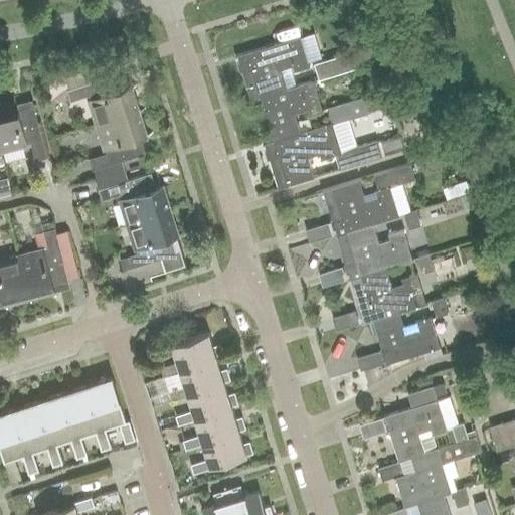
[(259,98),(260,98),(287,89),(281,68),(293,65),(294,70),(309,66),(300,35),(235,55),(249,101),(259,98)]
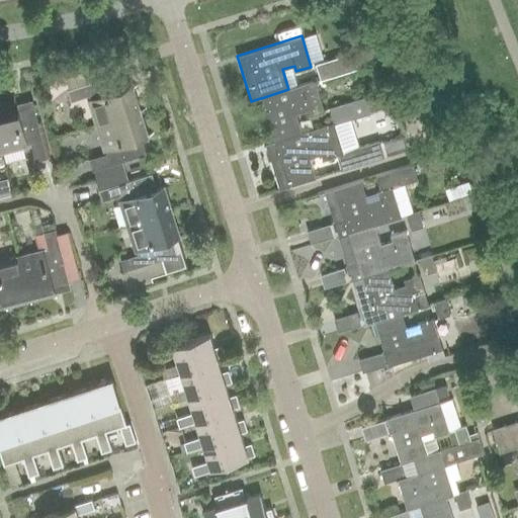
[(357,69),(356,68),(380,60),(376,47),(352,55),(352,53),(315,64),(321,80),(357,69)]
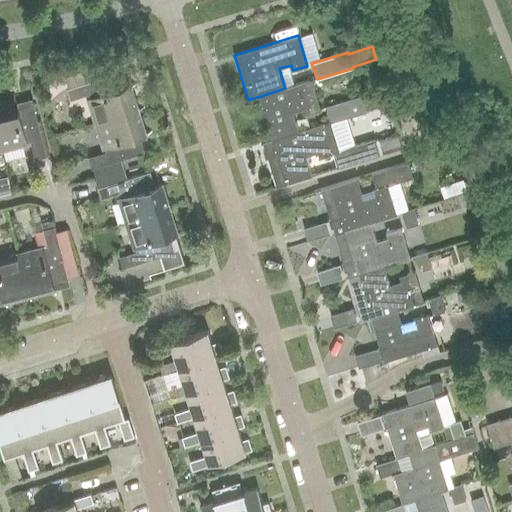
[(95,122),(136,110),(128,86),(124,88),(119,71),(66,88),(70,100),(87,94),(89,99),(88,99),(95,122)]
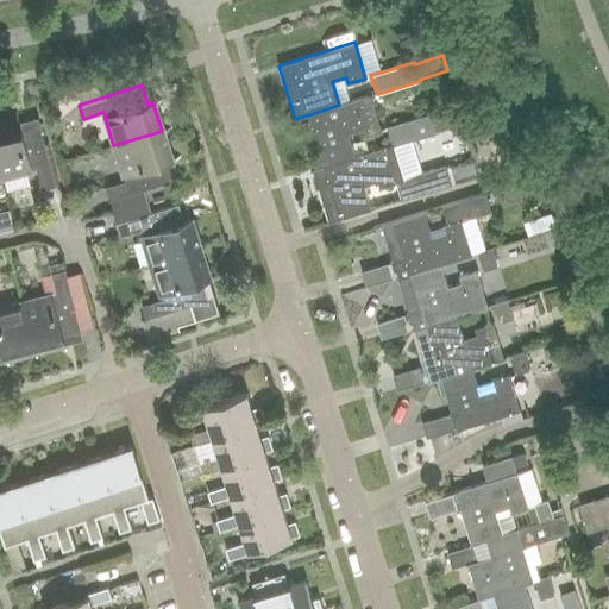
[(322,167),(355,157),(347,133),(362,129),(364,136),(382,130),(370,95),(339,105),(307,115),(322,167)]
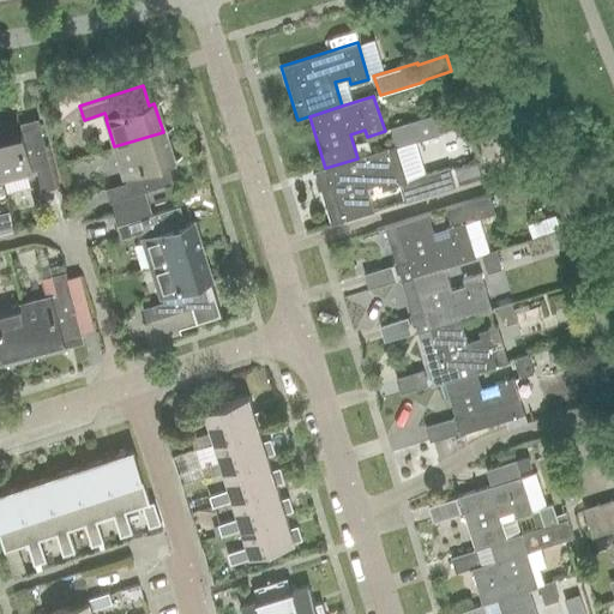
[(396,148),(397,146),(439,134),(439,132),(467,124),(462,108),(434,116),(433,115),(390,128),(395,146),(396,148)]
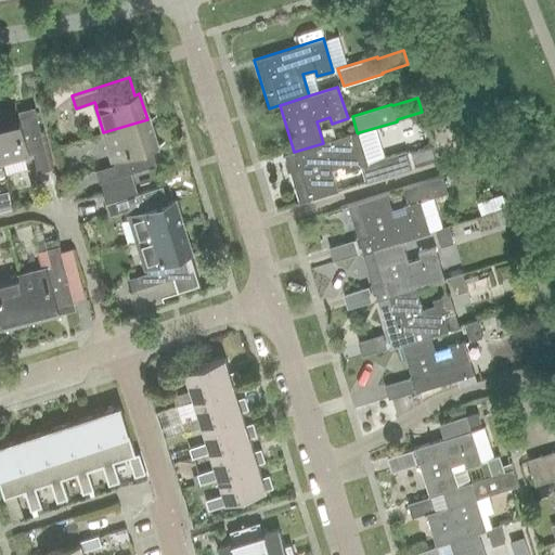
[(0,111),(0,158),(1,162),(28,155),(27,153),(42,149),(31,110),(17,113),(15,107),(0,111)]
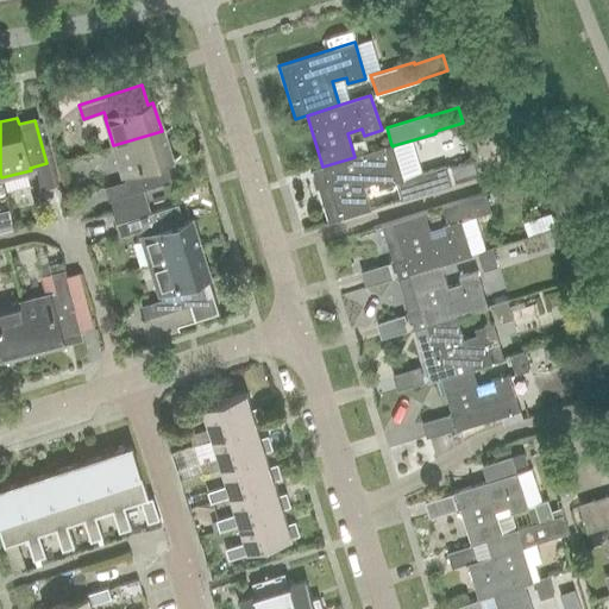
[(114,211),(146,201),(143,190),(171,181),(165,162),(171,161),(162,131),(113,145),(123,175),(125,181),(105,187),(108,200),(111,200),(114,211)]
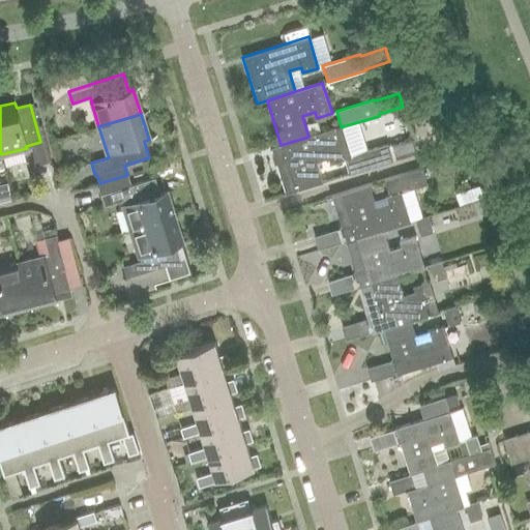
[(330,163),(344,158),(350,156),(350,155),(351,155),(343,126),(342,127),(341,126),(336,127),(308,137),(281,145),(270,148),(285,194),(323,182),(317,160),(329,157),(330,163)]
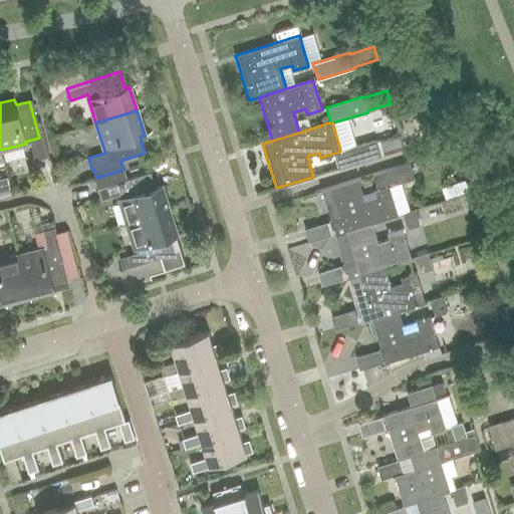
[(375,140),(340,151),(339,151),(339,152),(344,167),(381,156),(380,154),(404,147),(400,134),(376,142),(375,140)]
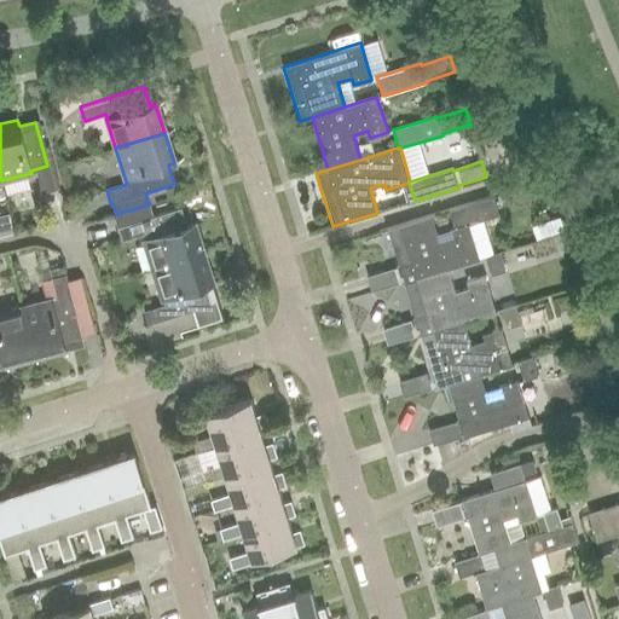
[(403,282),(447,267),(480,258),(469,223),(498,214),(493,197),(449,210),(453,226),(451,227),(453,233),(439,238),(432,214),(386,229),(403,282)]
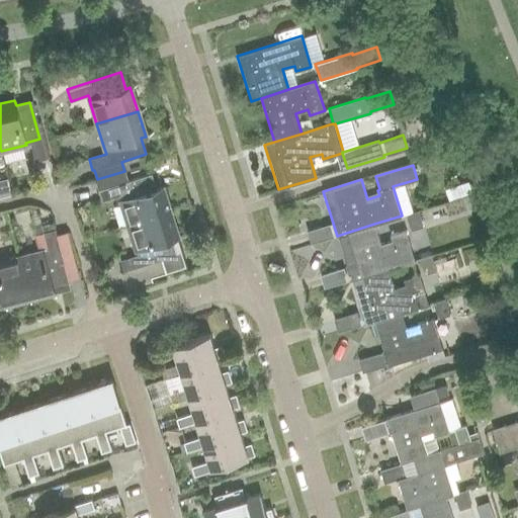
[(128,226),(169,212),(162,187),(157,189),(152,173),(127,181),(124,171),(97,179),(100,189),(98,190),(101,201),(119,196),(121,200),(120,201),(128,226)]
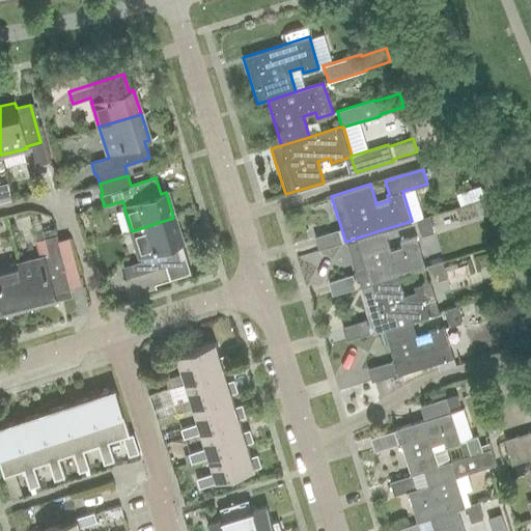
[(483,185),(456,194),(460,205),(487,197),(483,185)]
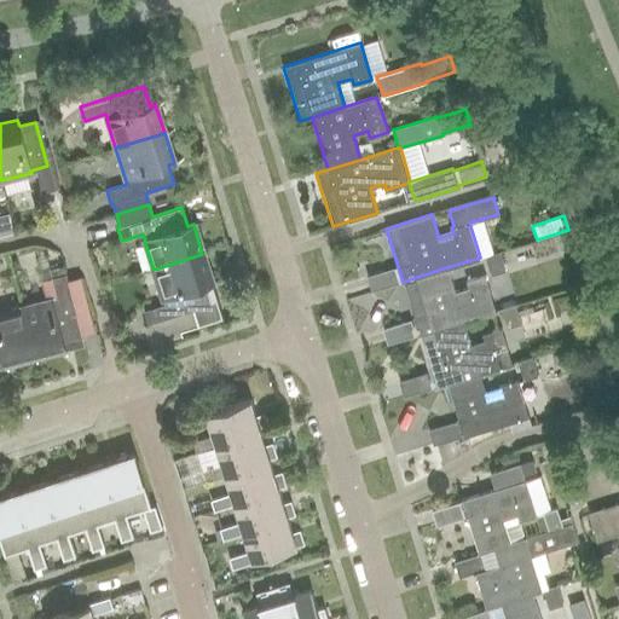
[(499,254),(499,252),(485,256),(491,275),(519,266),(514,249),(499,254)]
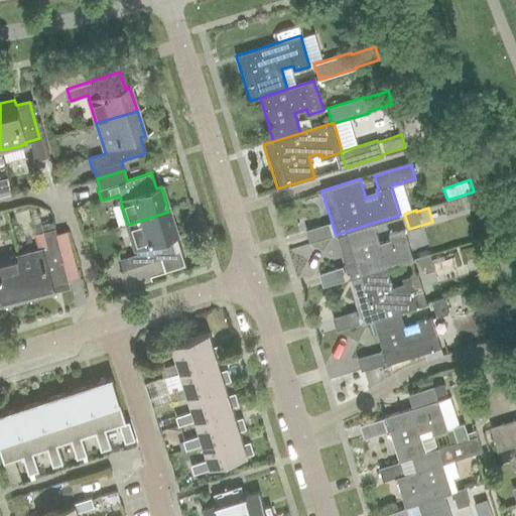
[(168,212),(128,225),(135,249),(136,248),(137,253),(119,259),(123,270),(140,264),(144,278),(152,276),(151,274),(184,263),(180,251),(175,253),(170,237),(176,236),(168,212)]
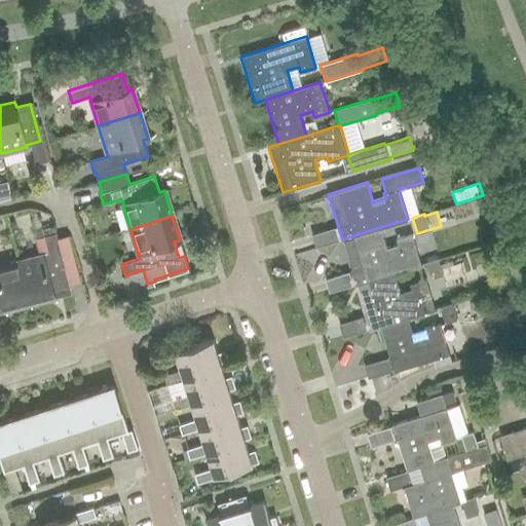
[(366,282),(393,272),(421,263),(412,233),(397,238),(399,243),(386,248),(380,227),(342,239),(355,285),(366,282)]
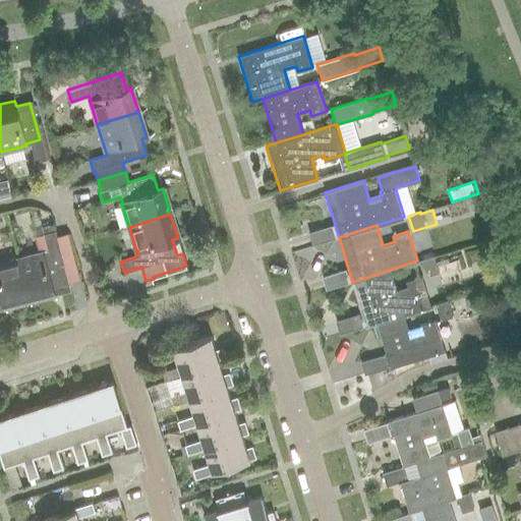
[(19,257),(31,299),(55,293),(53,288),(69,284),(55,231),(44,233),(48,251),(45,252),(44,251),(19,257)]
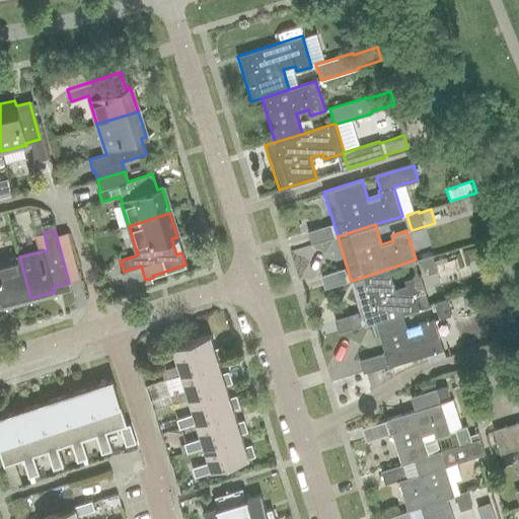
[(420,258),(425,275),(437,271),(432,255),(420,258)]
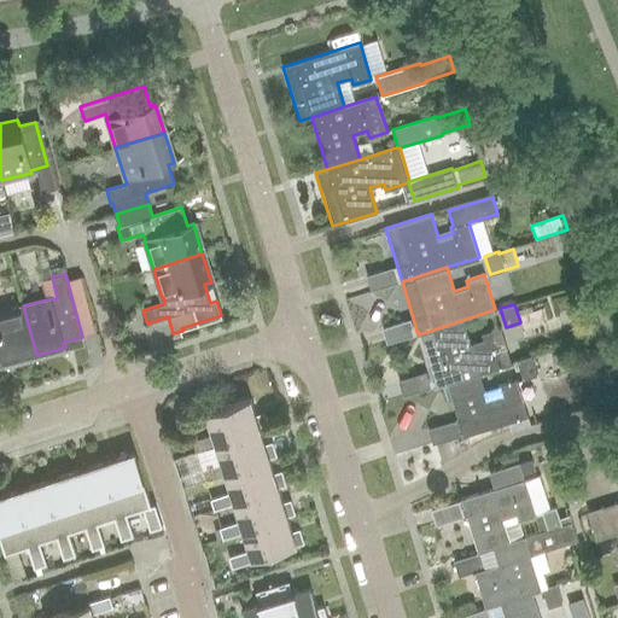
[(36,355),(23,305),(0,312),(0,357),(4,356),(6,362),(36,355)]
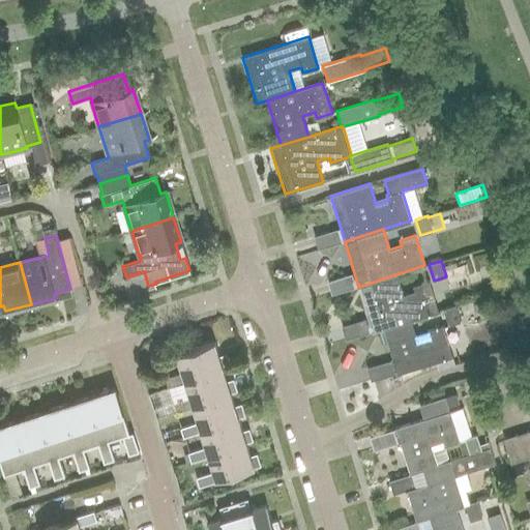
[(382,328),(411,320),(438,311),(429,280),(413,285),(415,291),(403,294),(396,274),(369,284),(382,328)]
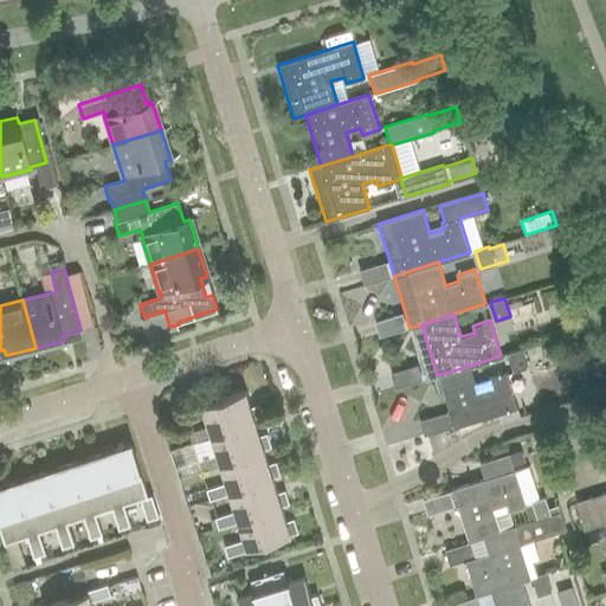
[(505,354),(513,372),(526,368),(520,349),(505,354)]
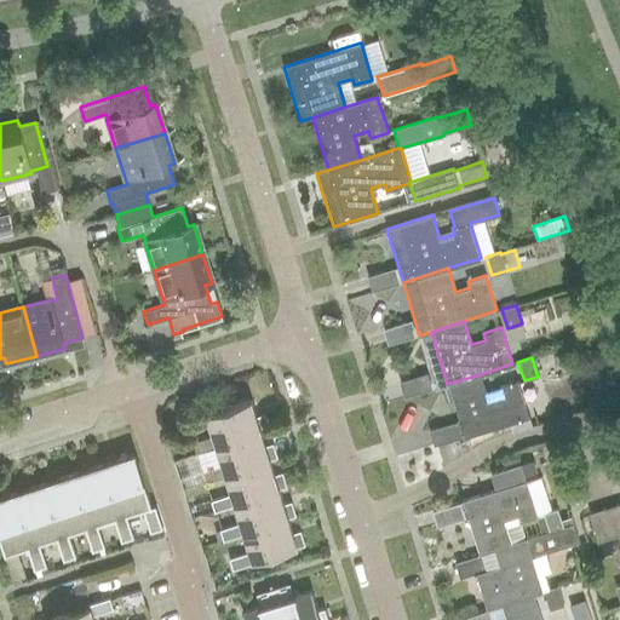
[(481,374),(447,384),(463,437),(528,418),(517,382),(500,386),(501,394),(488,399),(481,374)]
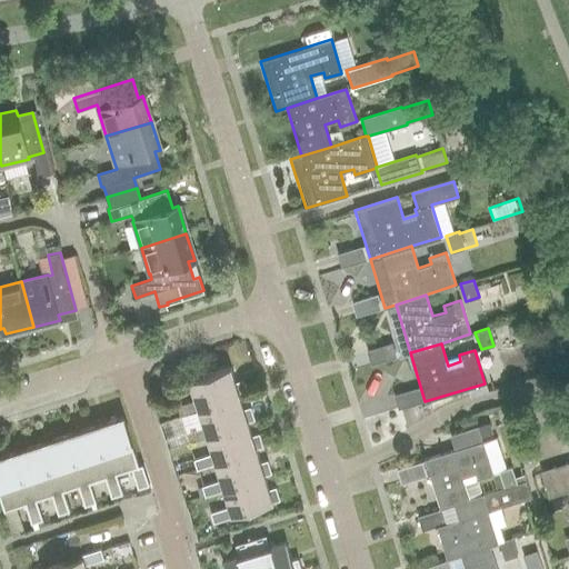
[(352,368),(363,412),(392,405),(380,361),(352,368)]
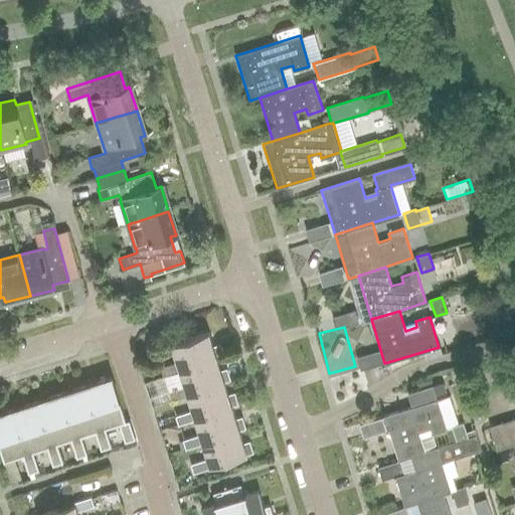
[(178,368),(214,357),(222,354),(219,345),(211,348),(206,333),(171,344),(176,361),(160,366),(163,374),(178,369),(178,368)]
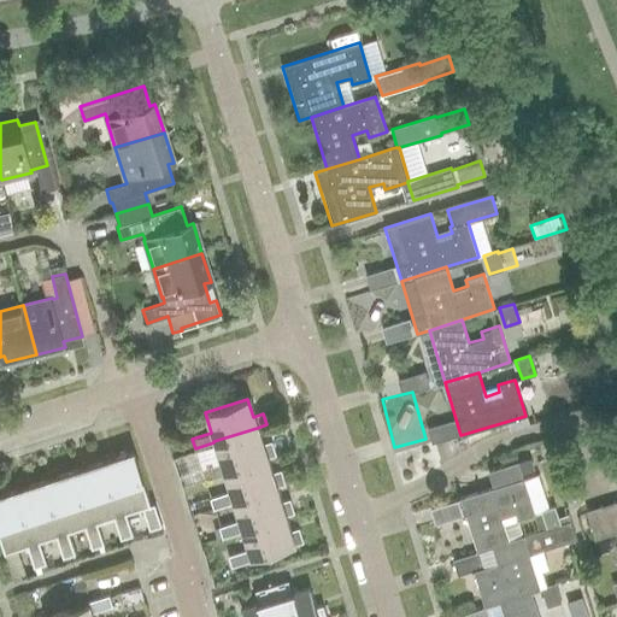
[(222,471),(265,458),(276,454),(272,444),(263,446),(257,428),(213,441),(213,442),(219,462),(200,466),(204,477),(222,472),(222,471)]
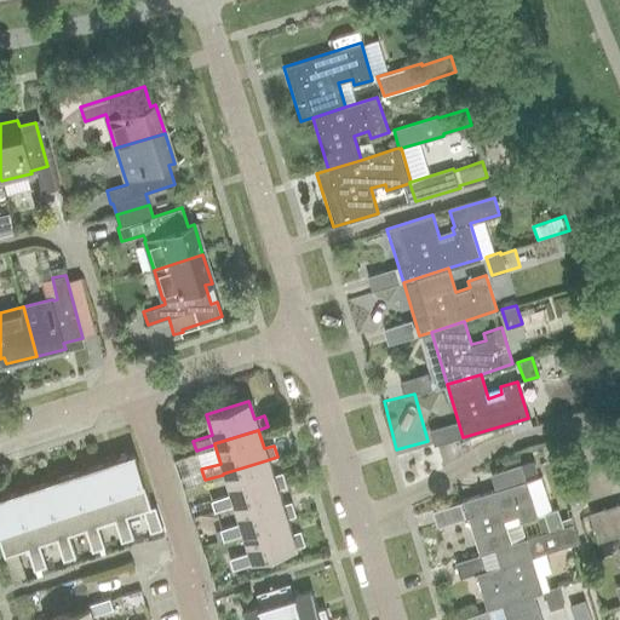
[(120,518),(125,516),(142,511),(151,540),(164,535),(161,527),(162,527),(156,506),(151,507),(135,455),(103,465),(120,518)]
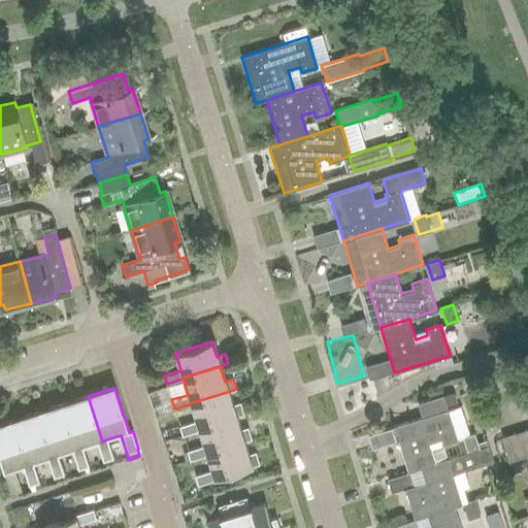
[(198,428),(235,417),(243,414),(240,404),(232,406),(227,392),(190,403),(190,404),(195,419),(179,424),(183,434),(198,429),(198,428)]
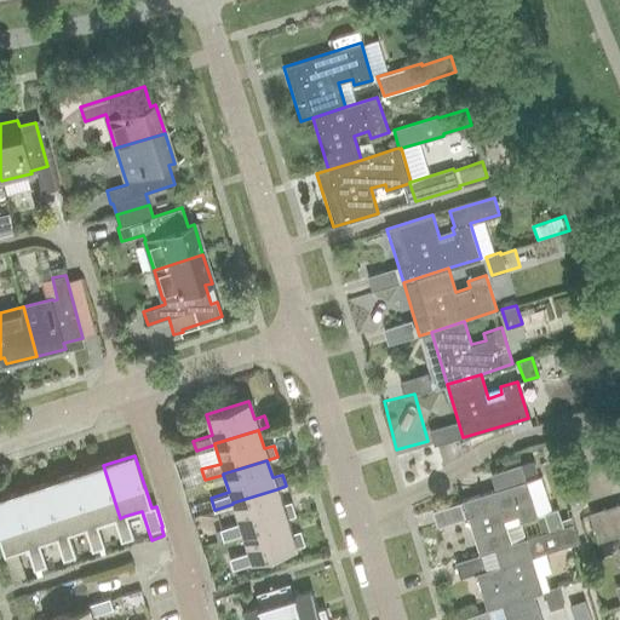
[(132,537),(125,516),(120,518),(103,465),(75,475),(91,527),(96,526),(113,521),(120,541),(132,537)]
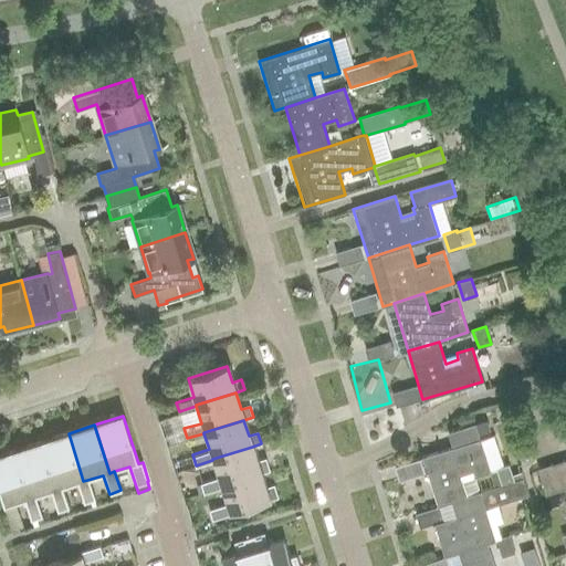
[(94,499),(87,480),(83,481),(69,433),(38,443),(53,491),(62,489),(76,484),(83,503),(94,499)]
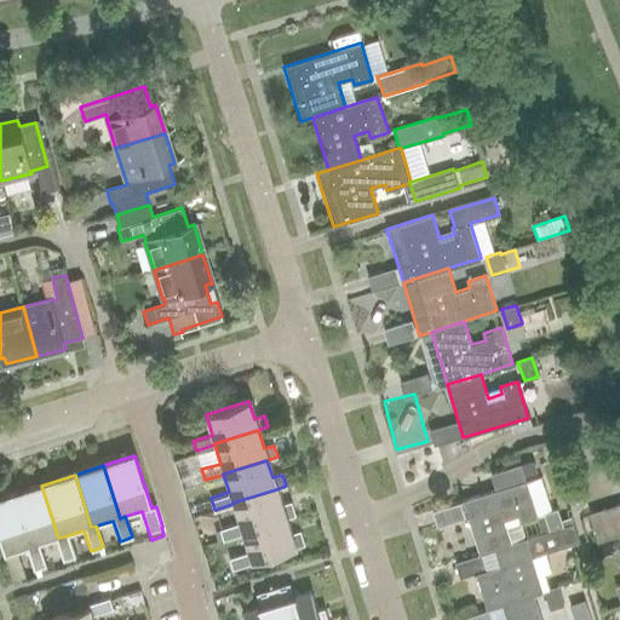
[(538,515),(527,480),(460,501),(477,555),(495,549),(563,526),(557,509),(538,515)]
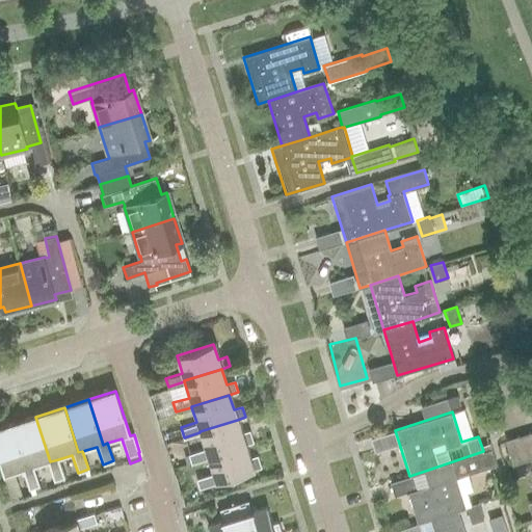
[(63,477),(58,459),(50,461),(35,417),(10,425),(25,471),(33,468),(47,463),(53,481),(63,477)]
